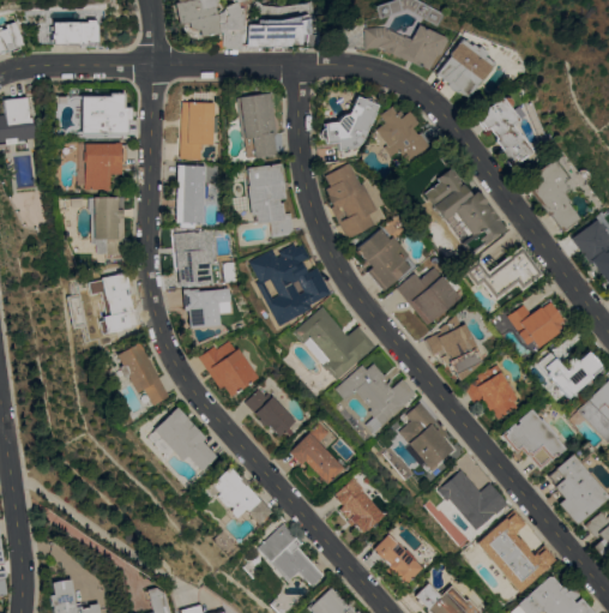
[(178,0),(212,0),(215,7),(212,7),(215,14),(223,11),(222,7),(231,2),(229,0),(242,0),(245,5),(245,34),(241,34),(241,47),(225,47),(224,49),(216,49),(215,43),(222,41),(223,32),(202,38),(199,30),(196,31),(190,28),(190,23),(180,25),(175,4),(176,2),(178,2),(178,0)]
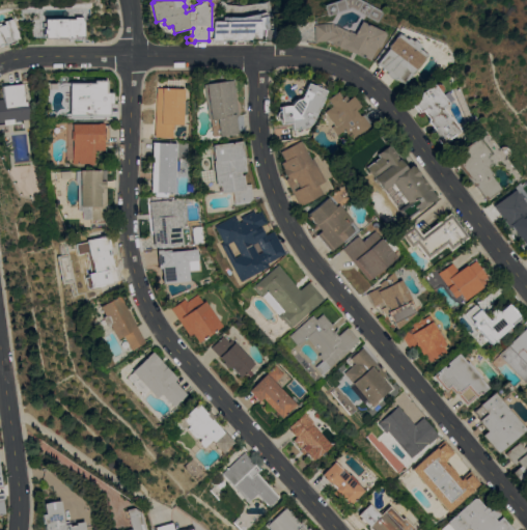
[(264,37),(261,37),(261,38),(252,39),(252,40),(214,40),(214,22),(223,22),(223,18),(243,18),(264,14),(267,12),(269,30),(275,29),(275,42),(266,42),(265,30),(265,37),(264,37)]
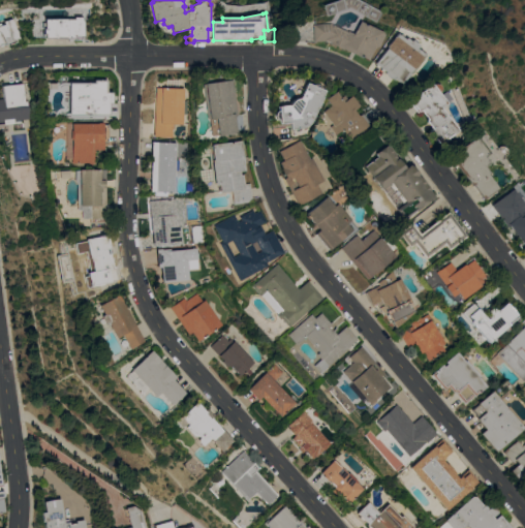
[(76,38),(33,38),(31,20),(43,20),(43,17),(49,17),(49,20),(76,20),(76,18),(85,18),(85,20),(86,20),(86,36),(76,36),(76,38)]
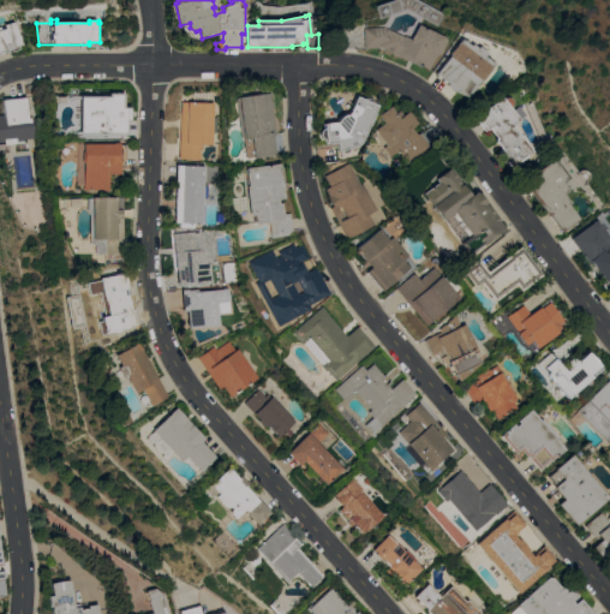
[(18,23),(25,46),(21,47),(22,48),(11,51),(11,52),(0,55),(0,28),(5,28),(5,30),(10,29),(9,25),(18,23)]
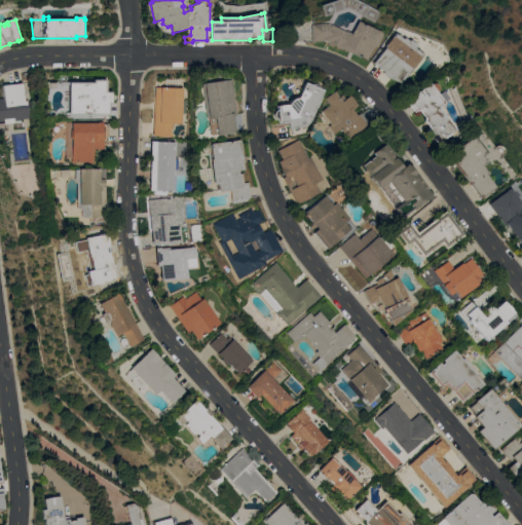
[(329,24),(351,34),(358,22),(384,35),(378,47),(375,46),(373,48),(374,49),(369,61),(343,49),(343,50),(330,43),(330,42),(326,41),(313,42),(311,25),(329,24)]
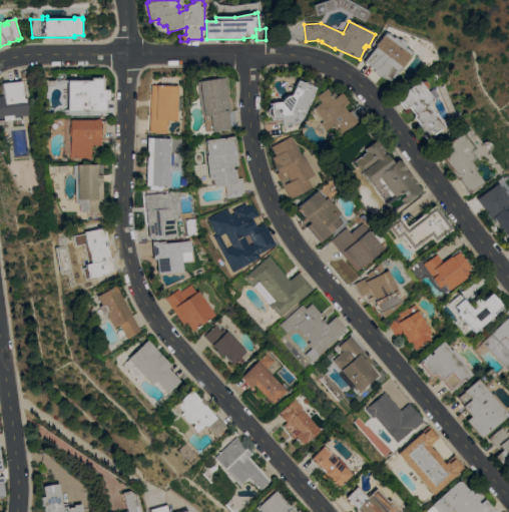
[(395,80),(393,82),(391,81),(391,82),(384,77),(383,78),(382,77),(380,77),(378,76),(376,73),(376,72),(374,71),(373,70),(372,69),(371,68),(372,67),(370,66),(370,67),(368,66),(367,65),(366,64),(367,63),(365,62),(377,47),(375,45),(385,33),(386,33),(386,32),(388,33),(390,33),(391,34),(392,35),(393,36),(393,37),(394,37),(398,40),(400,38),(407,44),(405,46),(407,48),(408,48),(409,48),(410,49),(411,51),(413,52),(412,53),(413,54),(399,72),(399,74),(399,76),(395,80)]
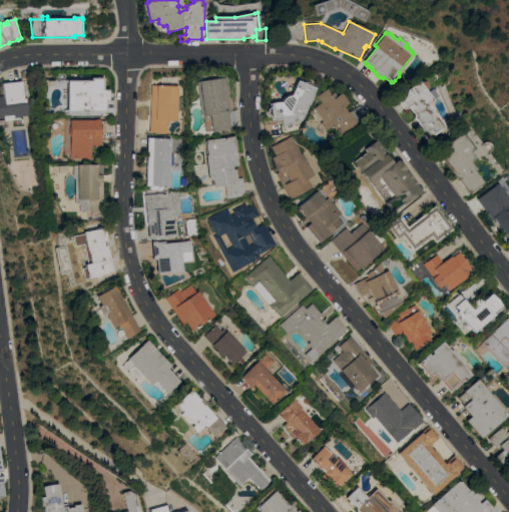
[(153,85),(164,86),(164,77),(176,77),(176,86),(180,86),(179,121),(170,121),(170,134),(152,133),(153,85)]
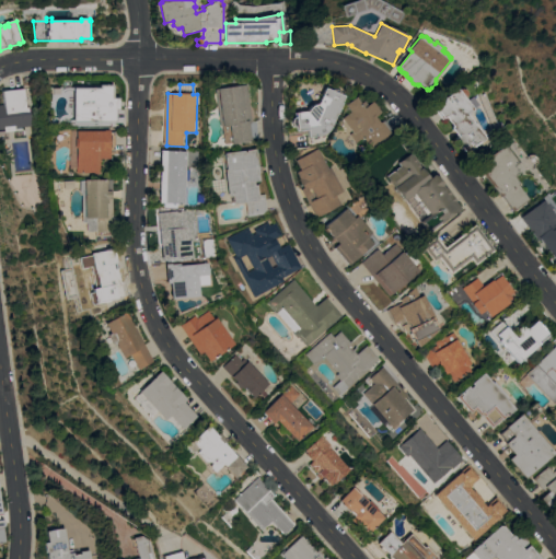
[(115,85),(115,99),(122,99),(122,109),(118,109),(118,121),(76,121),(76,86),(115,85)]
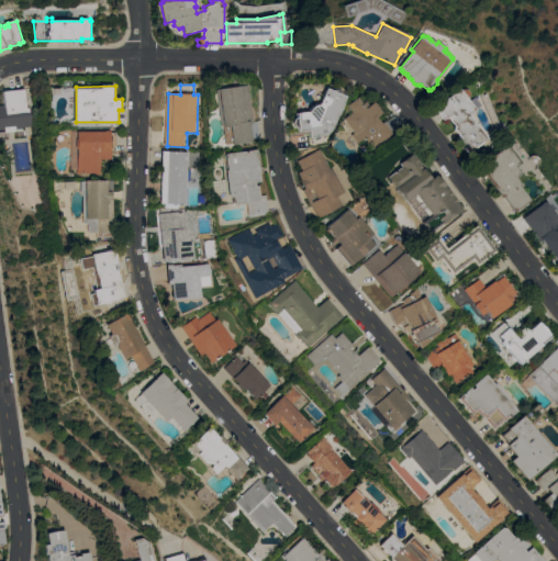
[(249,86),(256,123),(252,124),(255,143),(235,146),(234,144),(226,145),(225,137),(222,119),(219,90),(249,86)]
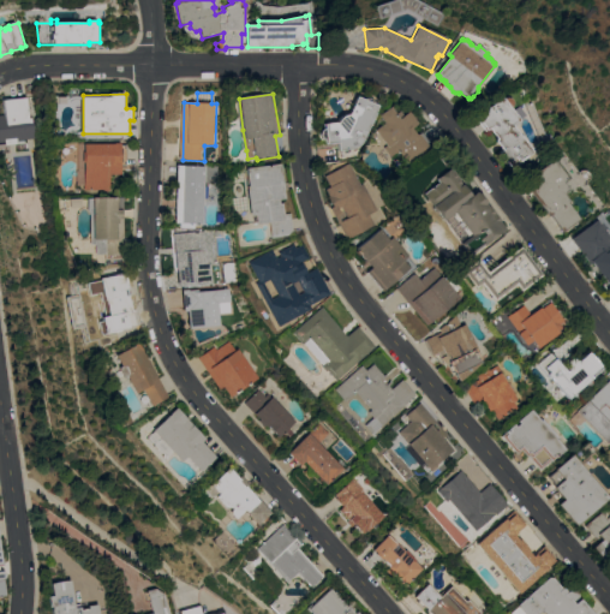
[(31,101),(35,101),(35,107),(33,107),(34,113),(33,113),(33,118),(35,117),(35,121),(41,121),(42,132),(37,133),(37,139),(19,142),(19,144),(7,145),(7,143),(0,143),(0,114),(6,114),(5,100),(31,96),(31,101)]
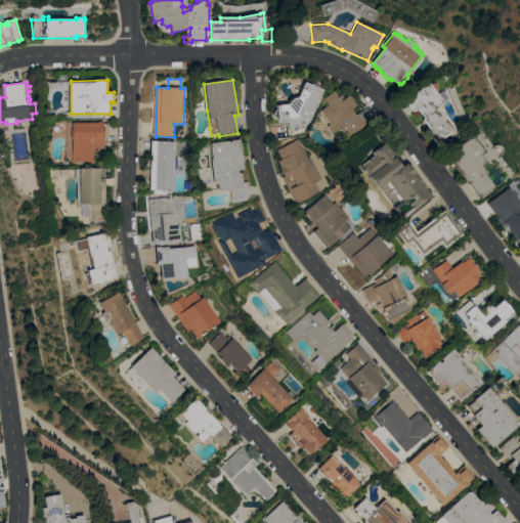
[(277,105),(288,104),(289,105),(290,102),(293,99),(296,98),(299,97),(305,82),(311,85),(314,84),(316,84),(318,85),(319,87),(320,89),(323,90),(320,96),(321,97),(316,107),(312,116),(315,117),(307,136),(291,138),(289,122),(279,123),(279,120),(277,120),(275,118),(274,116),(274,113),(276,111),(277,109),(277,105)]
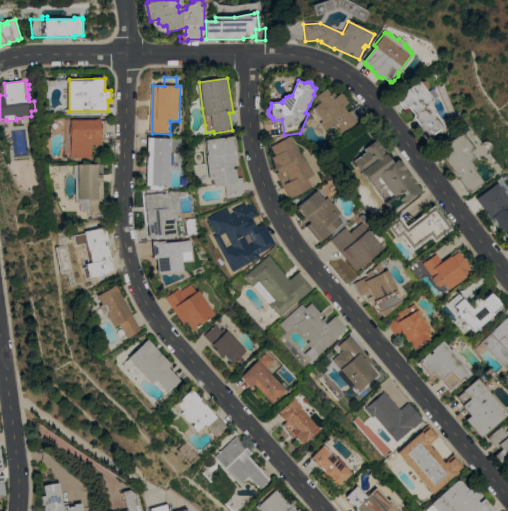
[(436,113),(448,129),(436,138),(435,137),(431,140),(430,138),(426,141),(416,127),(419,125),(413,117),(415,116),(409,107),(406,109),(398,97),(419,81),(420,83),(422,82),(424,82),(426,83),(427,85),(427,88),(425,90),(434,102),(428,106),(434,114),(436,113)]
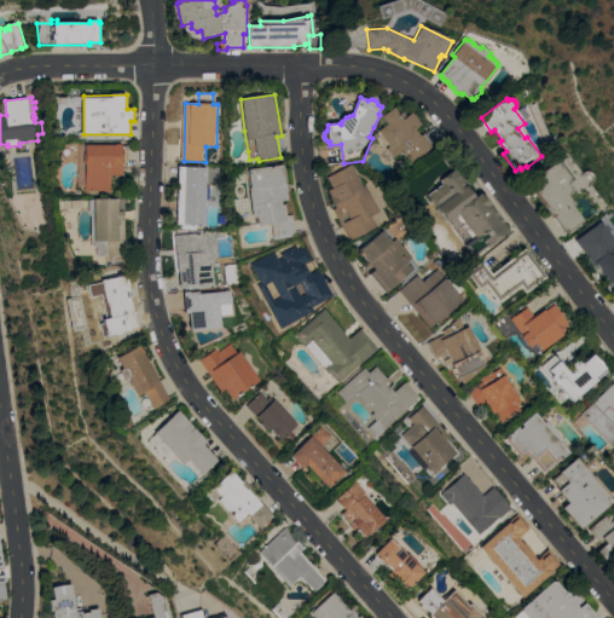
[(395,108),(405,120),(415,113),(423,125),(417,130),(422,137),(424,134),(435,150),(412,167),(403,154),(395,159),(388,150),(391,148),(380,132),(389,125),(384,117),(395,108)]
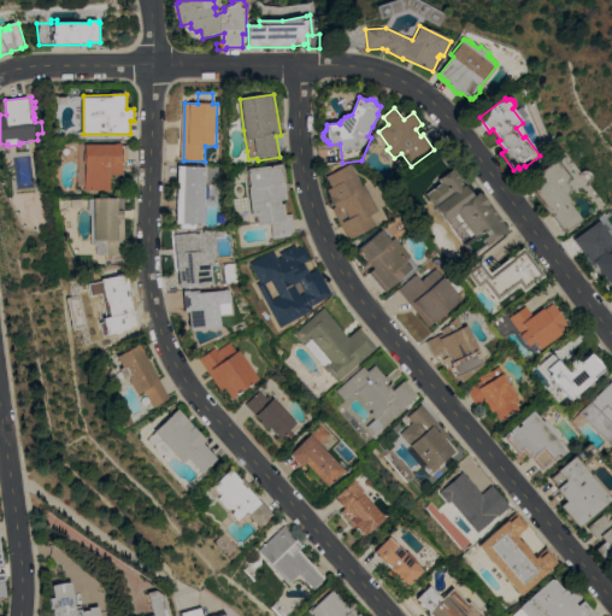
[(88,144),(88,145),(117,145),(117,144),(123,144),(124,146),(129,146),(130,166),(123,166),(123,176),(112,176),(112,192),(87,192),(87,187),(77,187),(77,172),(81,172),(80,144),(88,144)]
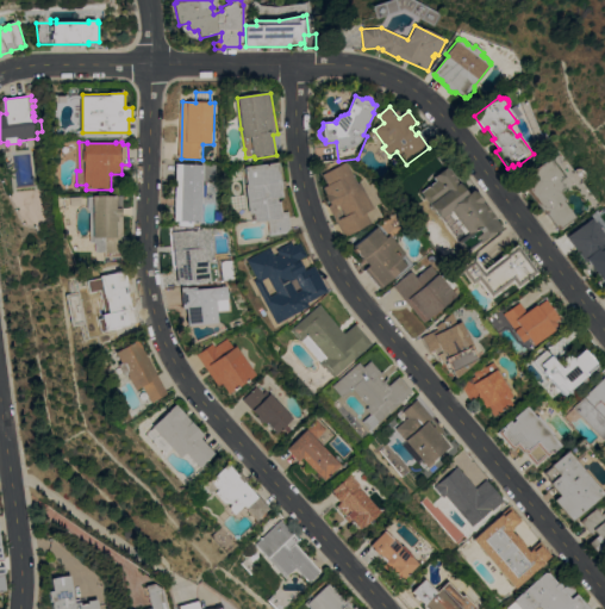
[(565,190),(560,193),(566,200),(563,202),(575,218),(559,231),(547,215),(546,216),(519,181),(549,159),(563,178),(559,181),(565,190)]
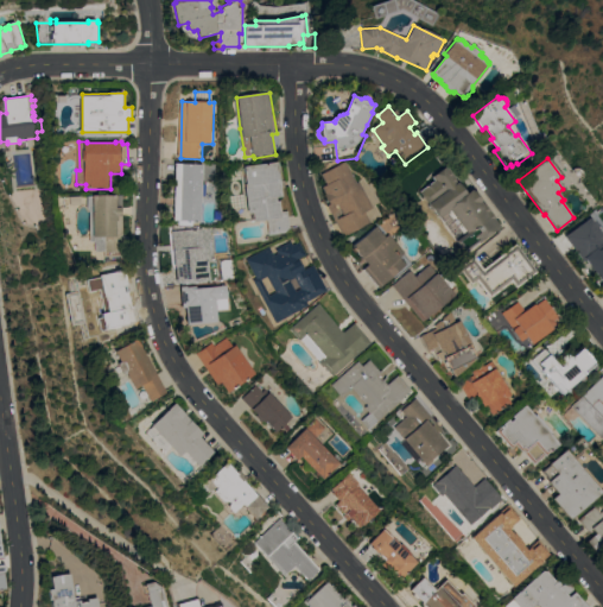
[(330,207),(332,206),(328,195),(328,194),(324,188),(329,185),(324,175),(348,162),(359,183),(362,182),(375,208),(368,213),(373,222),(347,238),(330,207)]
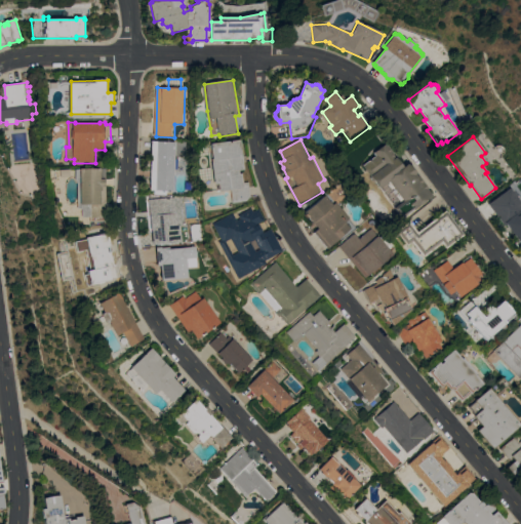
[(241,140),(245,170),(240,170),(241,174),(243,174),(244,184),(250,183),(253,201),(235,203),(233,190),(222,192),(221,185),(216,185),(212,160),(214,159),(212,145),(241,140)]
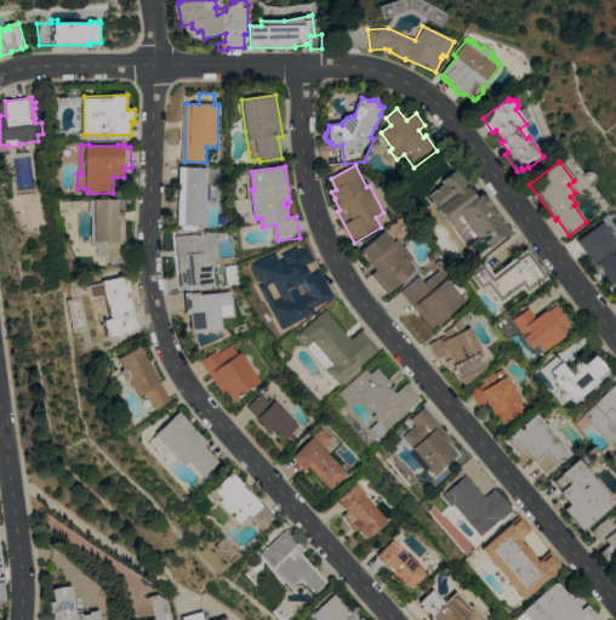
[(181,168),(209,169),(209,188),(211,189),(211,202),(209,202),(209,208),(210,208),(210,226),(200,226),(199,231),(184,231),(184,226),(180,226),(181,168)]
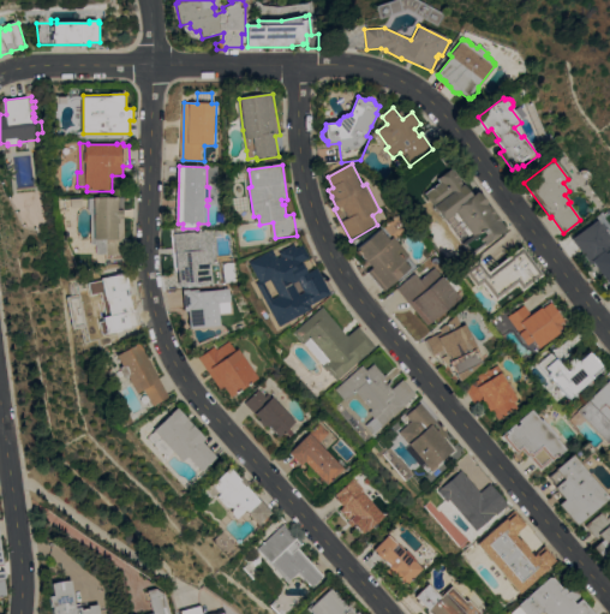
[(473,196),(478,192),(479,194),(480,192),(489,203),(488,204),(490,208),(491,208),(502,221),(501,222),(507,230),(471,256),(461,244),(462,243),(446,221),(442,216),(426,194),(441,183),(438,179),(453,168),(471,194),(473,196)]
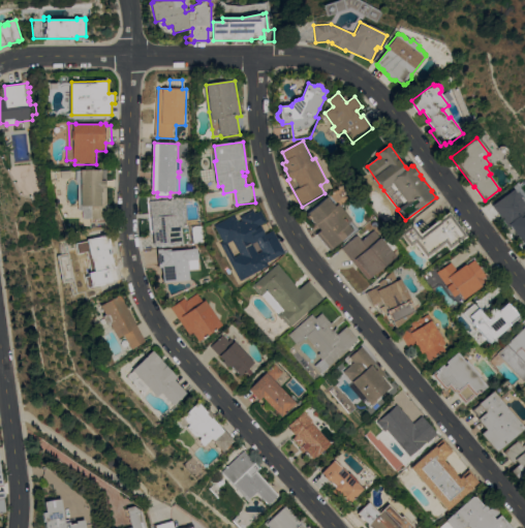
[(109,220),(84,219),(84,211),(79,211),(79,185),(76,181),(73,177),(73,171),(109,171),(109,220)]
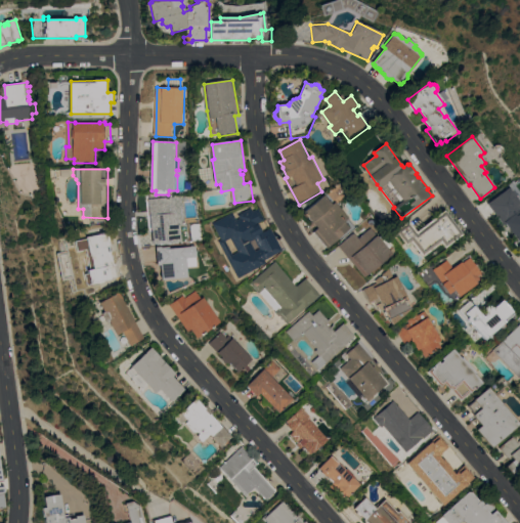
[(519,242),(506,224),(504,226),(487,204),(509,187),(519,202),(519,242)]
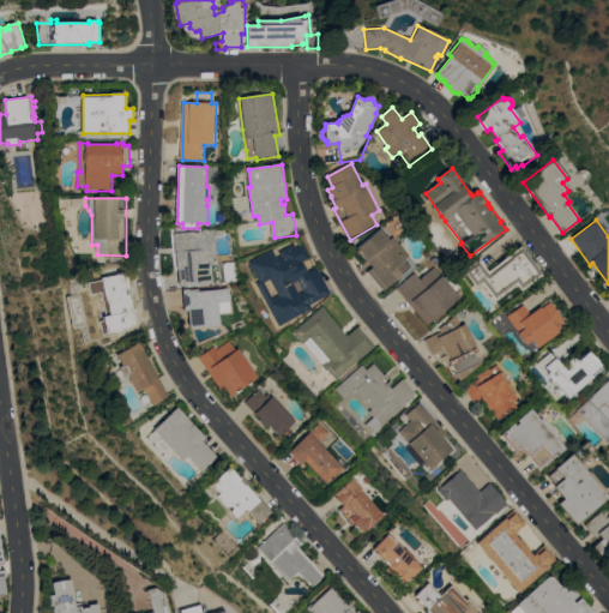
[(361,256),(357,252),(359,251),(357,250),(381,229),(391,241),(396,236),(411,256),(406,259),(412,268),(385,292),(369,272),(374,268),(368,260),(367,262),(362,254),(361,256)]
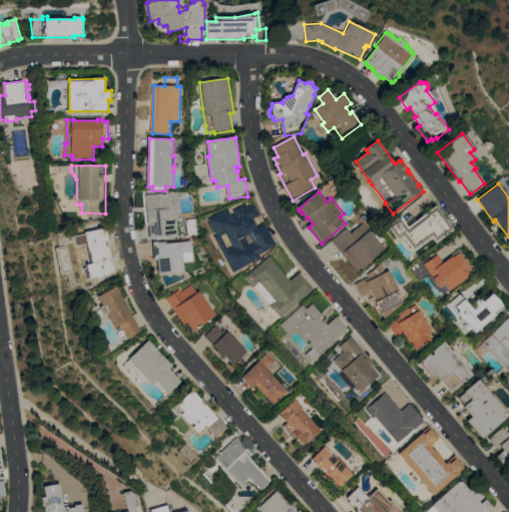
[(172,193),(173,208),(175,208),(176,220),(178,220),(179,236),(151,239),(147,194),(172,193)]
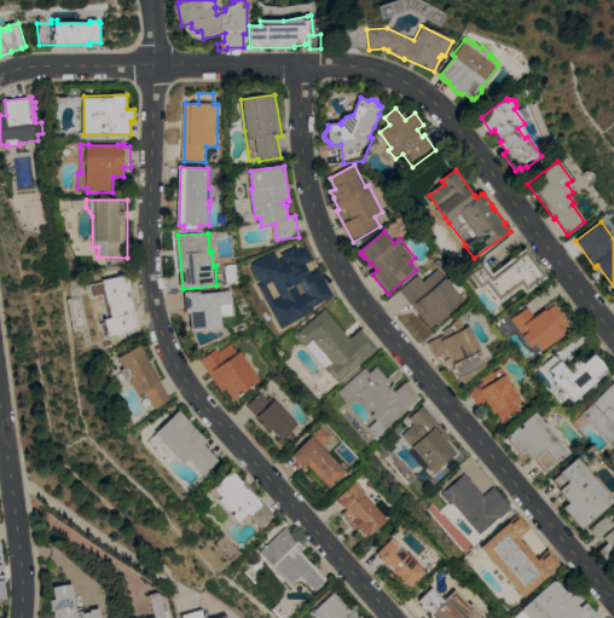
[(259,286),(262,283),(253,265),(277,252),(282,260),(285,259),(283,254),(299,246),(301,249),(307,247),(314,260),(306,265),(312,276),(322,270),(336,296),(314,307),(316,311),(283,329),(259,286)]
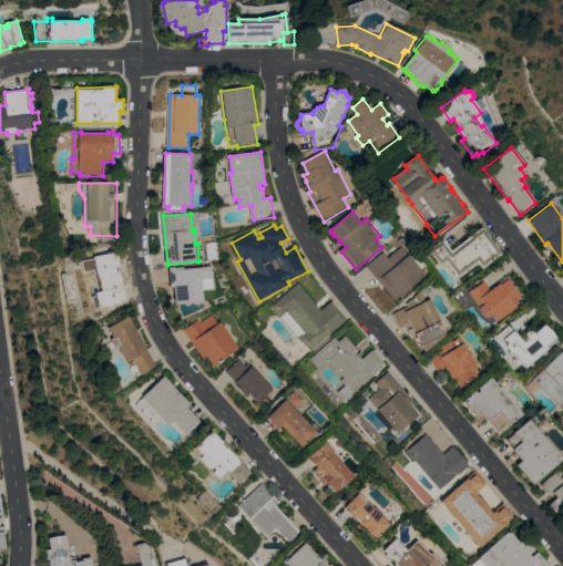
[(452,251),(482,228),(502,255),(482,269),(478,264),(458,278),(446,263),(441,266),(429,249),(443,239),(452,251)]
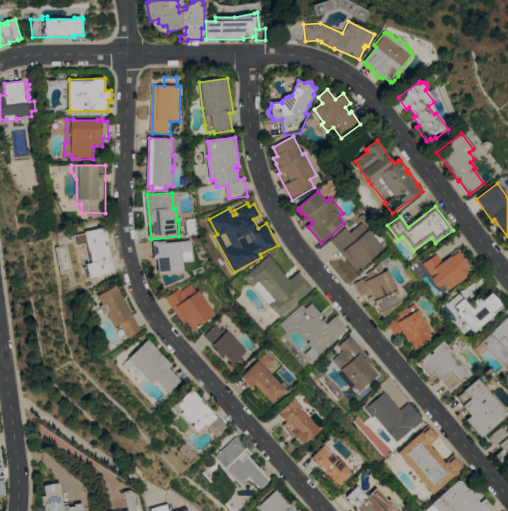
[(347,228),(351,233),(363,223),(371,232),(375,228),(387,241),(382,245),(385,248),(358,271),(332,240),(347,228)]
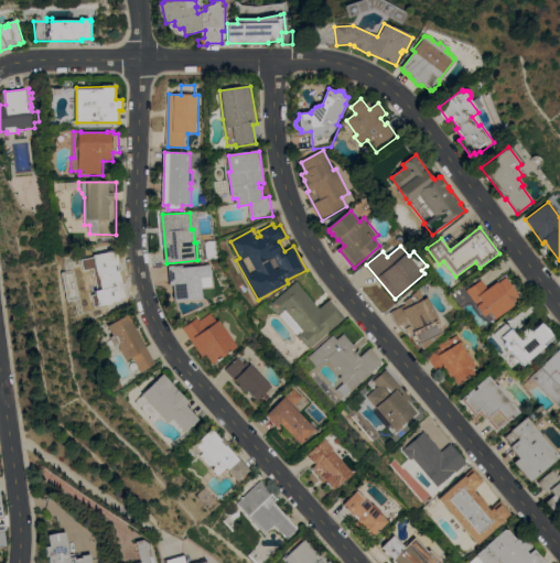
[(118,251),(129,305),(114,309),(111,291),(93,294),(86,256),(95,255),(94,249),(100,247),(101,253),(118,251)]
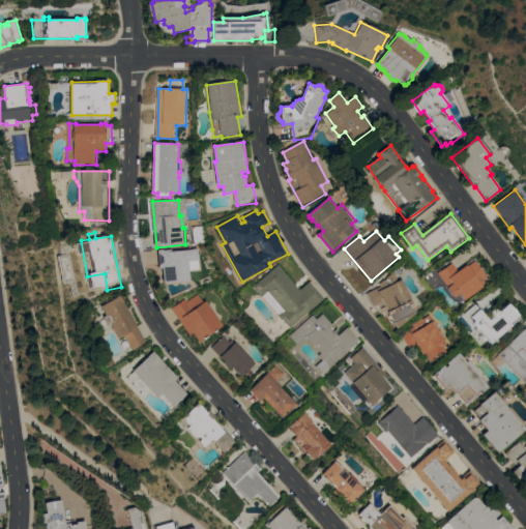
[(165,250),(165,251),(173,250),(173,252),(197,250),(199,261),(190,262),(192,281),(166,283),(164,268),(161,269),(159,251),(165,250)]
